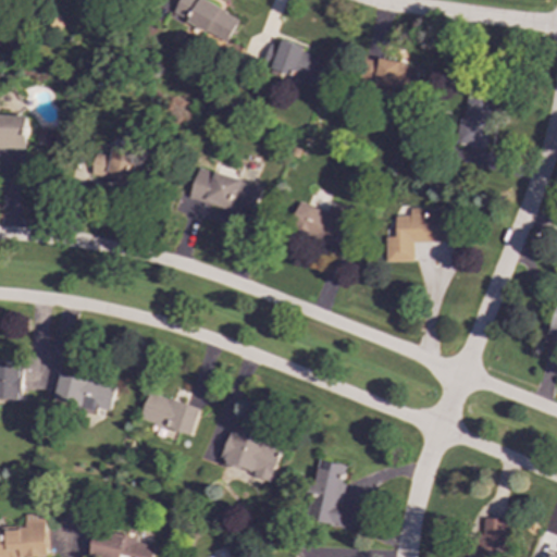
[(239,15),(202,0),(178,0),(173,16),(229,40),(239,15)]
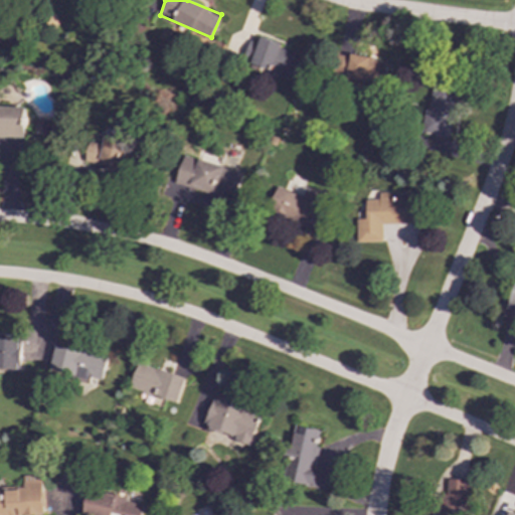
[(293,77),(300,56),(279,49),(281,43),(260,36),(250,64),(293,77)]
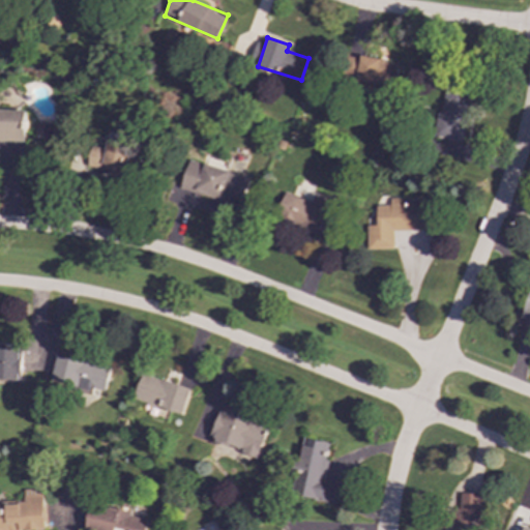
[(399,63),(361,56),(360,58),(350,56),(345,79),(394,88),(399,63)]
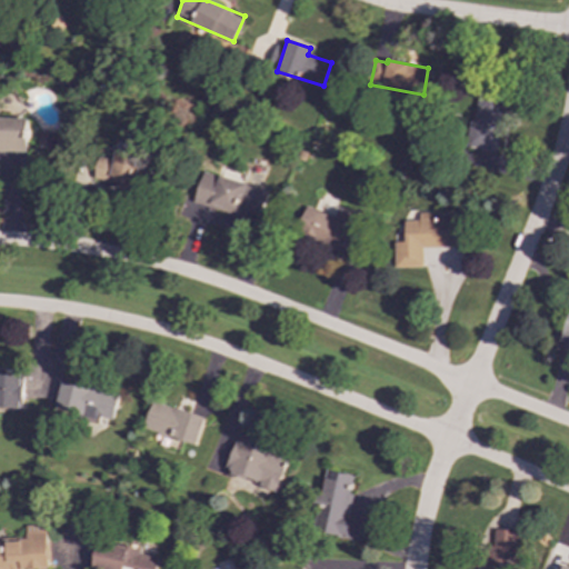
[(467,148),(493,153),(507,91),(480,86),(467,148)]
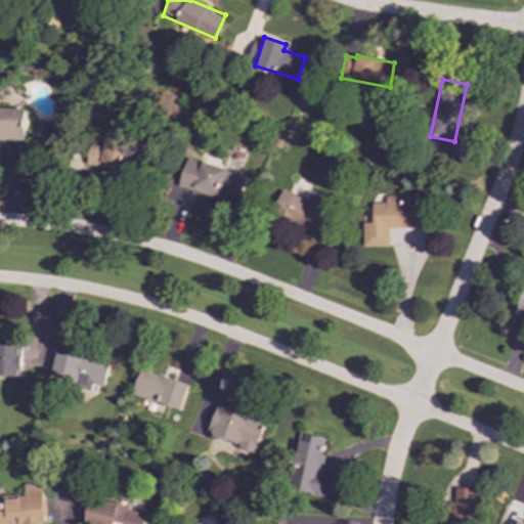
[(0,139),(24,140),(25,108),(0,108),(0,139)]
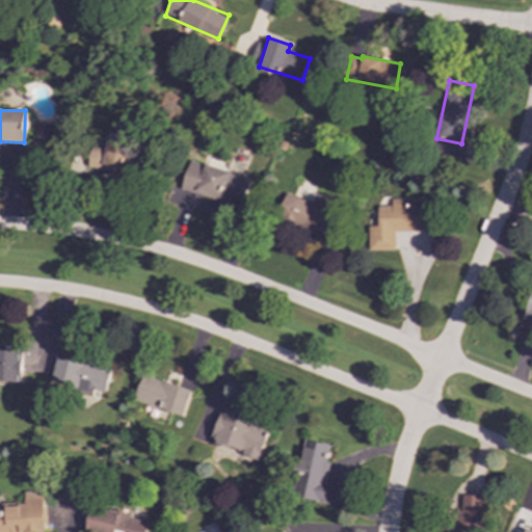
[(105,148),(89,147),(88,169),(128,171),(130,142),(106,141),(105,148)]
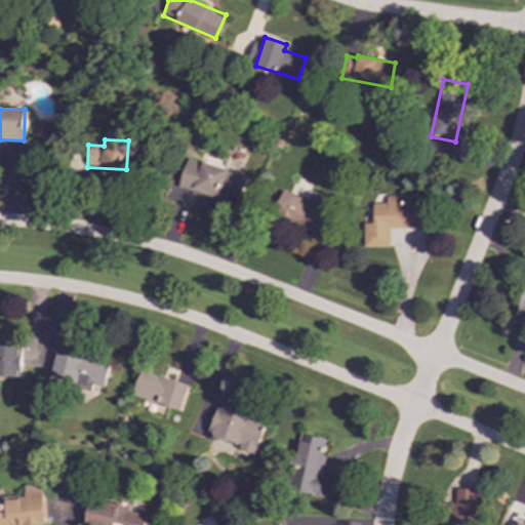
[(178,187),(239,203),(247,175),(187,159),(178,187)]
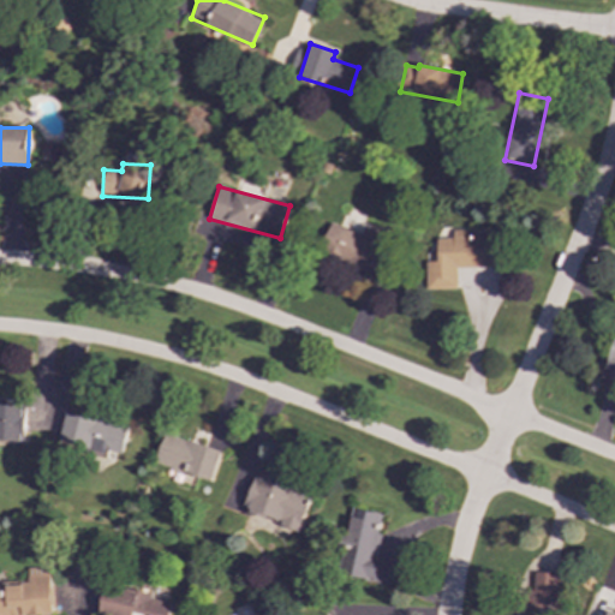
[(375,272),(387,236),(364,228),(363,234),(329,224),(320,254),(375,272)]
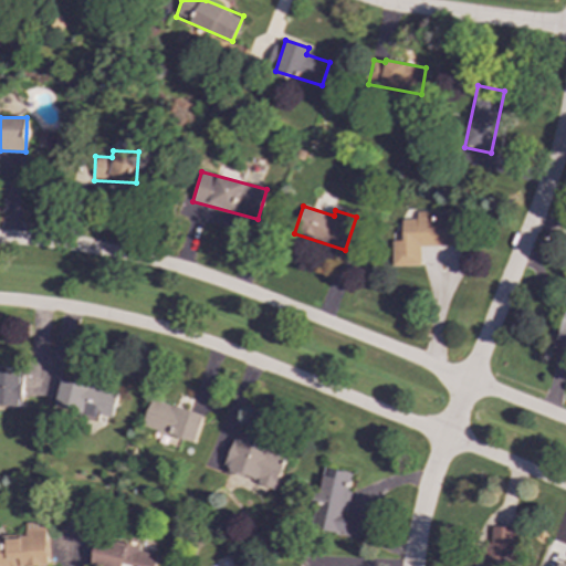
[(391,265),(420,265),(420,245),(457,245),(457,212),(416,212),(416,219),(402,219),(402,241),(391,241),(391,265)]
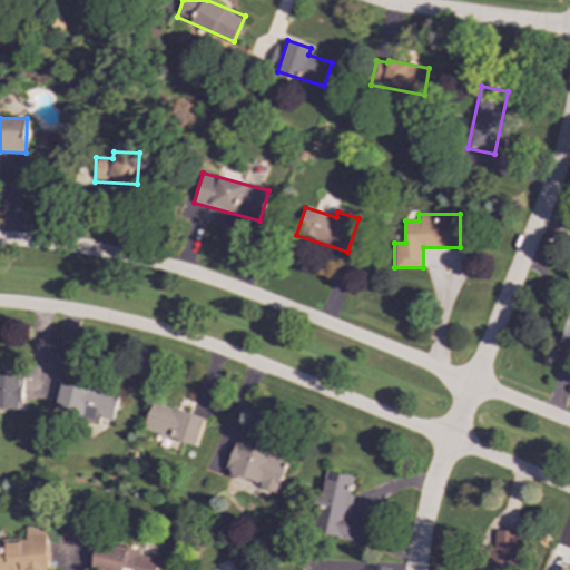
[(0,409),(21,411),(23,373),(0,371),(0,409)]
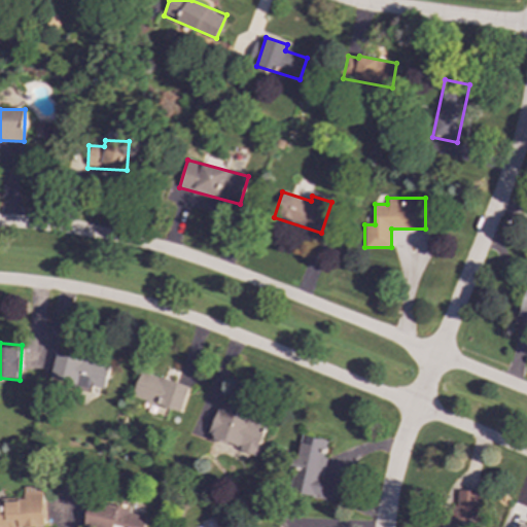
[(110,364),(57,352),(50,379),(90,388),(91,385),(105,389),(110,364)]
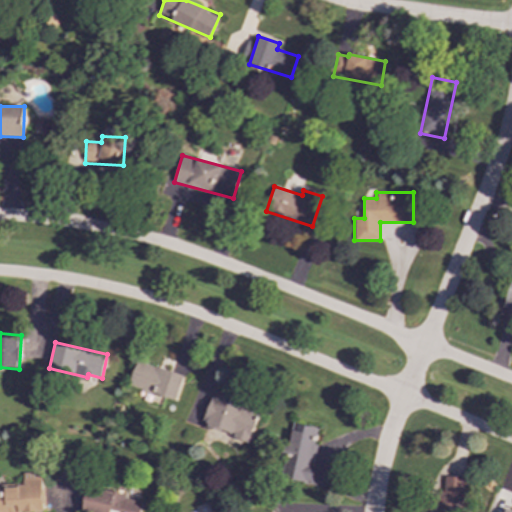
[(184,375),(137,361),(129,386),(176,400),(184,375)]
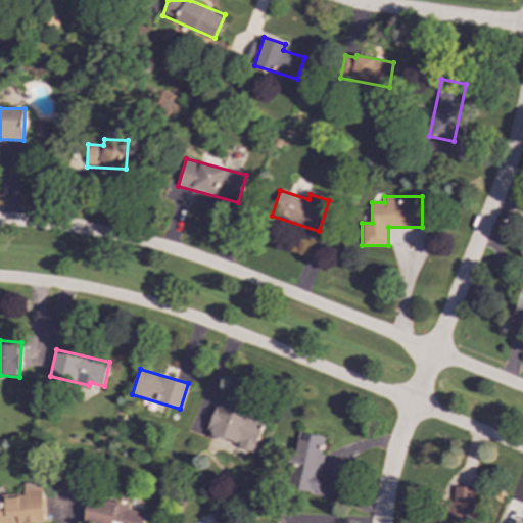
[(266,417),(219,400),(207,434),(254,450),(266,417)]
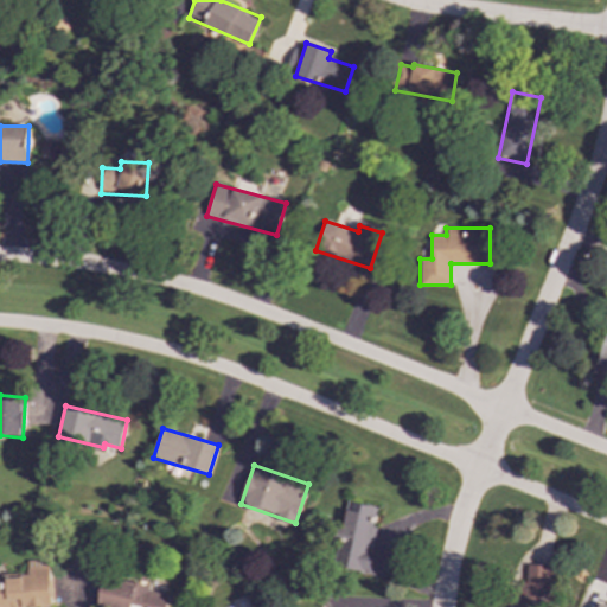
[(378,508),(346,500),(333,567),(382,576),(387,554),(370,550),(378,508)]
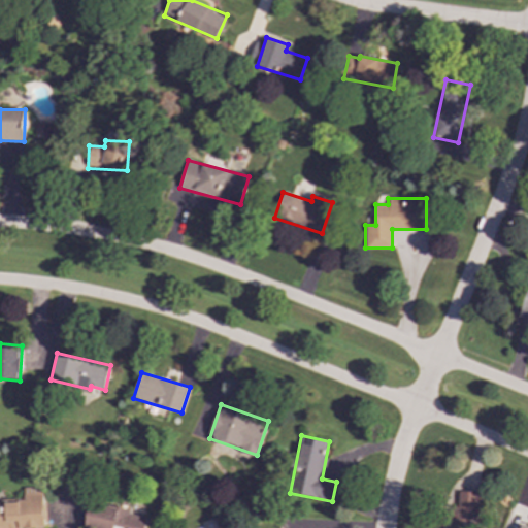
[(0,527),(44,527),(42,487),(24,487),(24,500),(0,500),(0,527)]
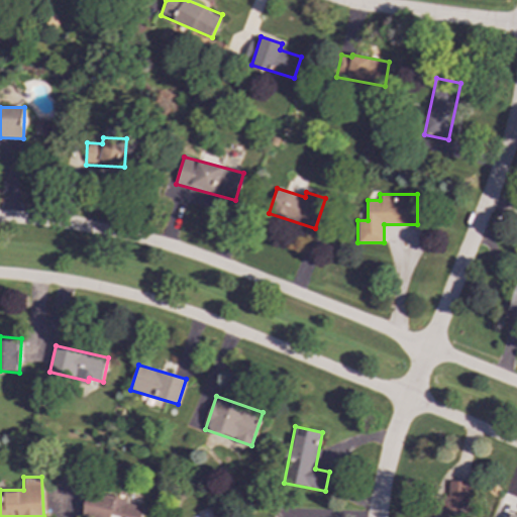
[(466,516),(466,482),(442,482),(442,516),(466,516)]
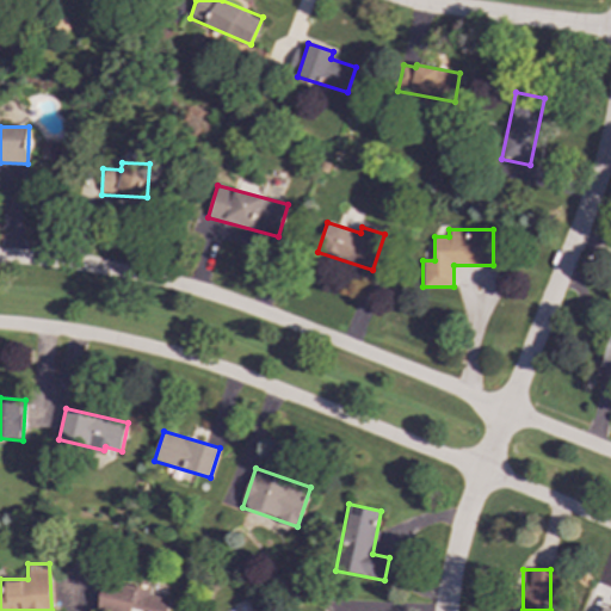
[(168,610),(172,597),(104,580),(96,610),(168,610)]
